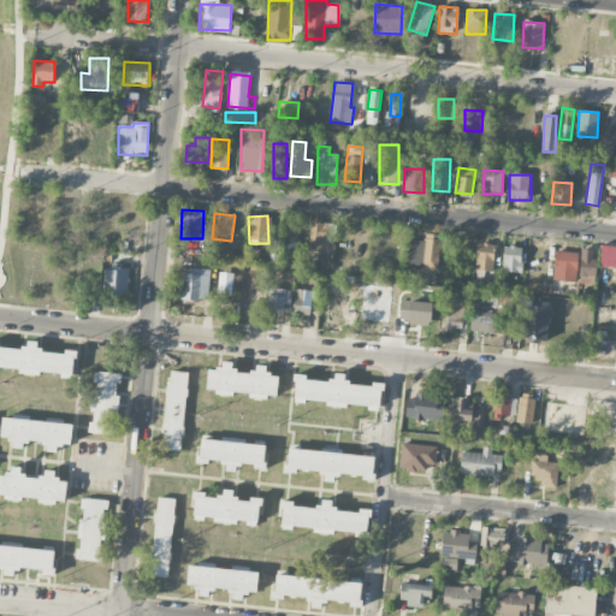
[(296,221),(283,221),(283,241),(296,241),(296,221)]
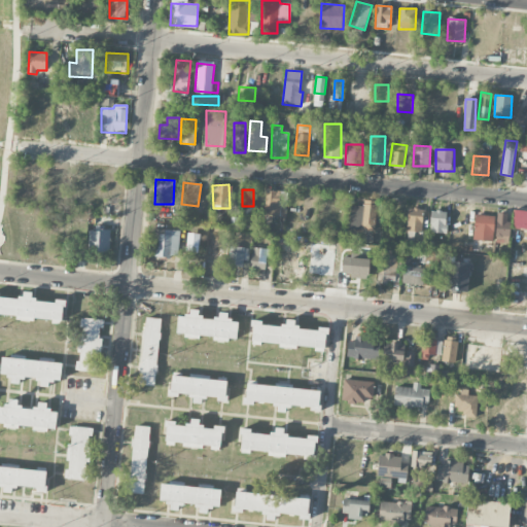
[(265,215),(279,216),(280,190),(266,190),(265,215)]
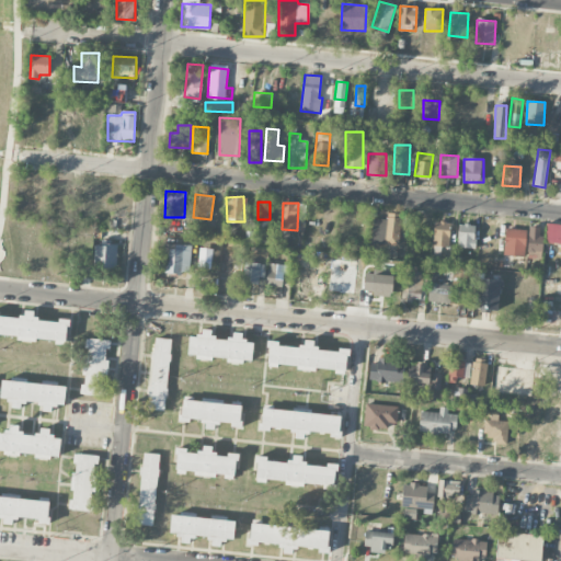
[(373,218),(371,244),(399,245),(401,214),(387,213),(387,219),(373,218)]
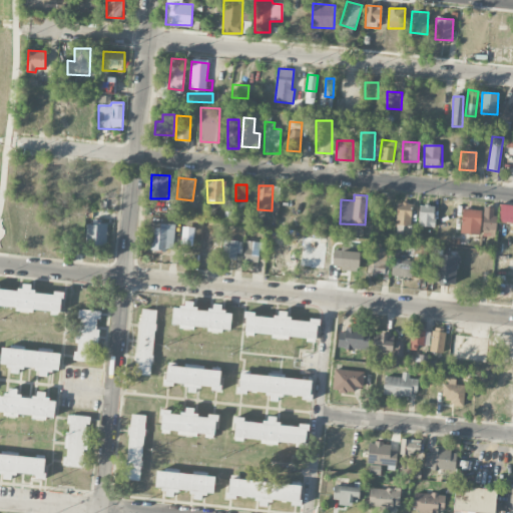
[(412,225),(413,203),(397,202),(396,225),(412,225)]
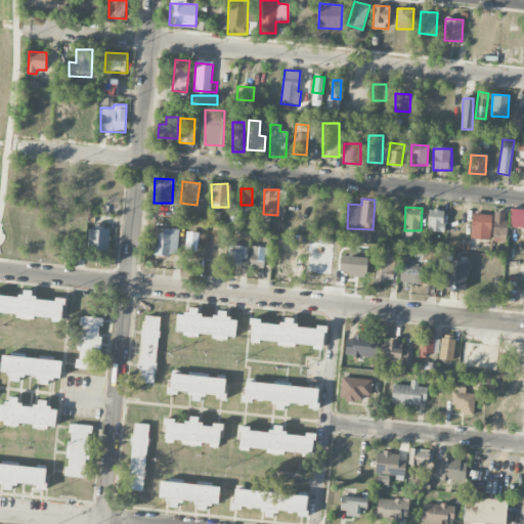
[(444,210),(428,209),(427,231),(443,232),(444,210)]
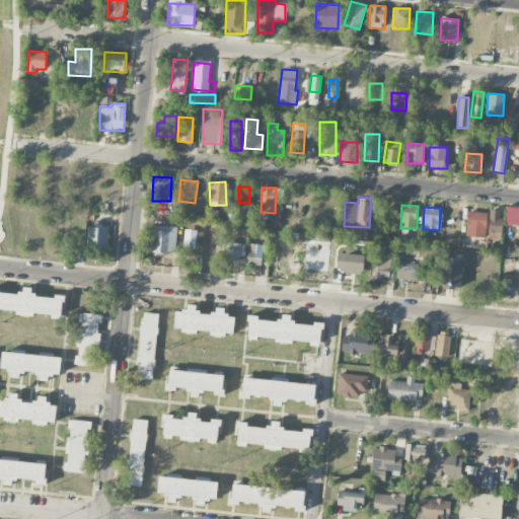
[(488,239),(501,239),(502,210),(489,209),(488,239)]
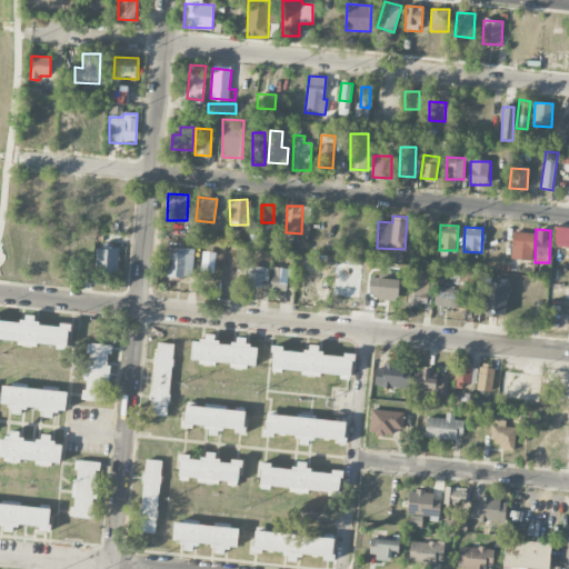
[(510,258),(531,260),(535,233),(513,231),(510,258)]
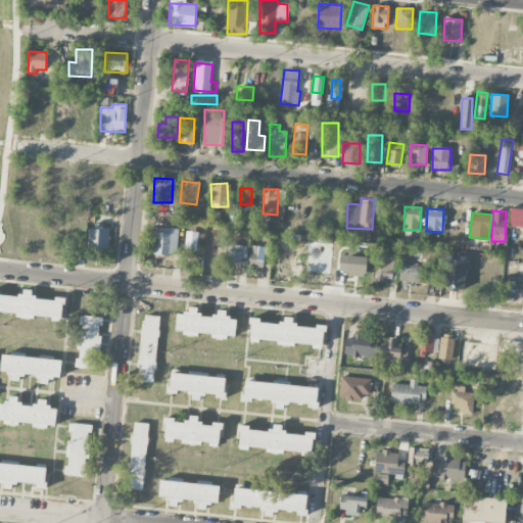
[(178,229),(149,227),(148,242),(155,242),(155,254),(177,255),(178,229)]
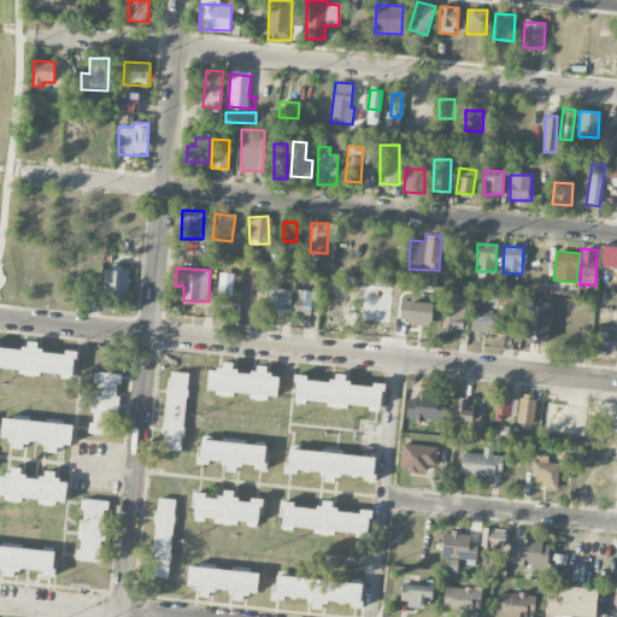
[(128,295),(129,270),(104,269),(103,294),(128,295)]
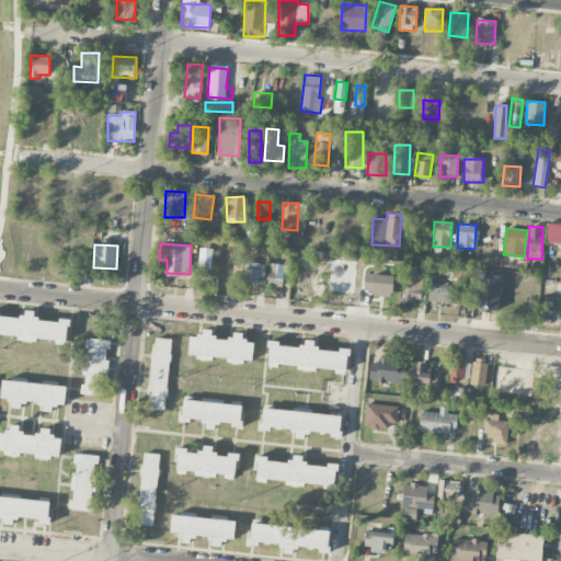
[(198,267),(212,268),(213,249),(199,248),(198,267)]
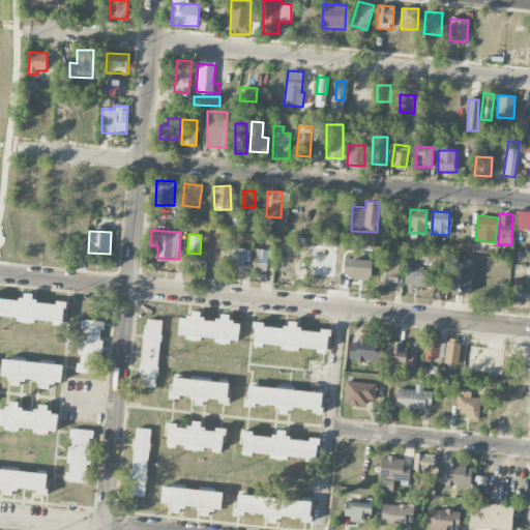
[(249,249),(231,247),(229,265),(246,267),(249,249)]
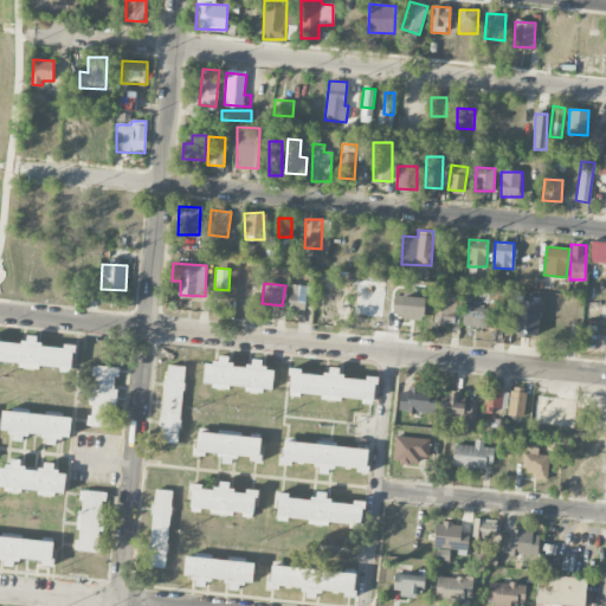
[(314,287),(289,284),(288,309),(304,310),(307,296),(313,296),(314,287)]
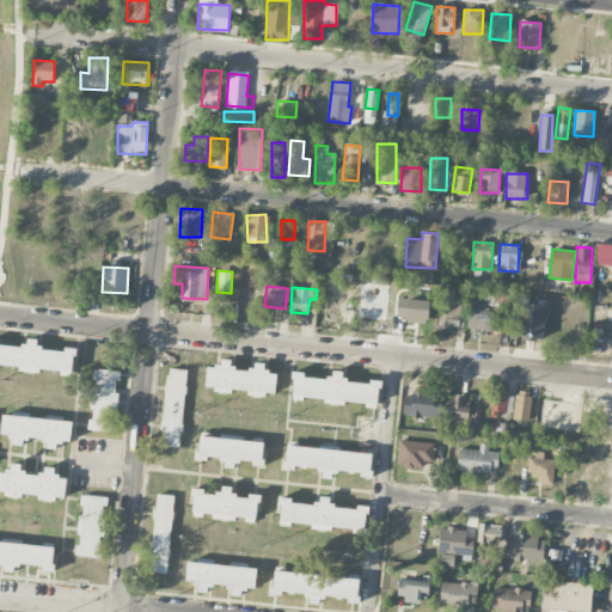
[(461,293),(440,293),(439,329),(460,330),(461,293)]
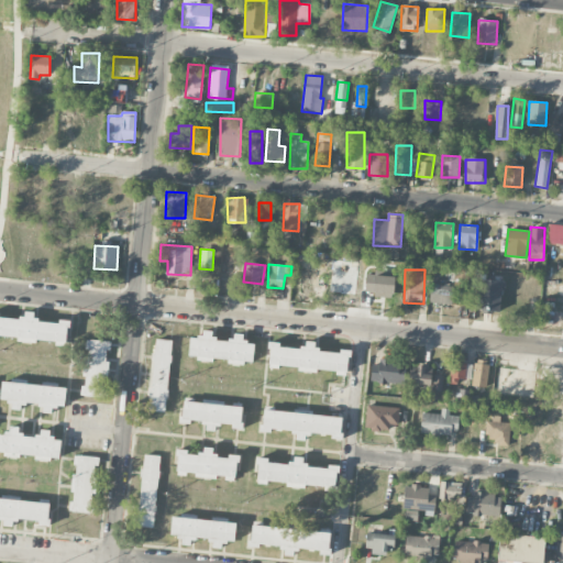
[(476,310),(501,311),(501,280),(477,279),(476,310)]
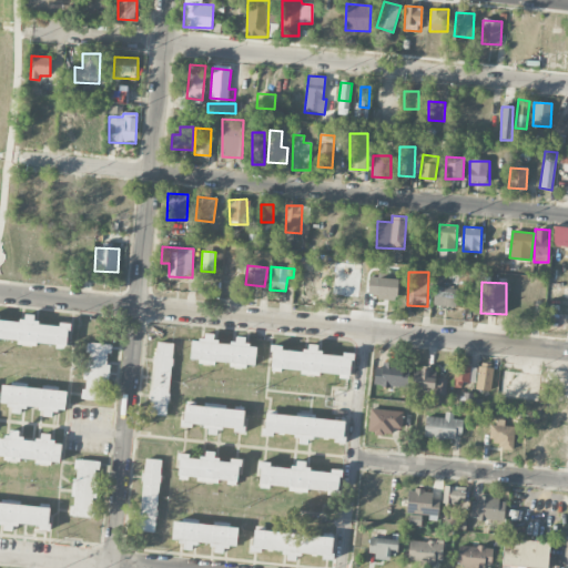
[(457,306),(457,287),(435,287),(434,306),(457,306)]
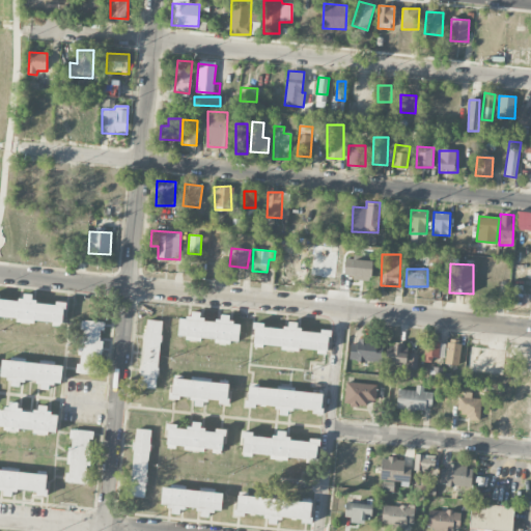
[(0,320),(63,322),(63,303),(31,303),(31,295),(21,295),(21,301),(0,300),(0,320)]
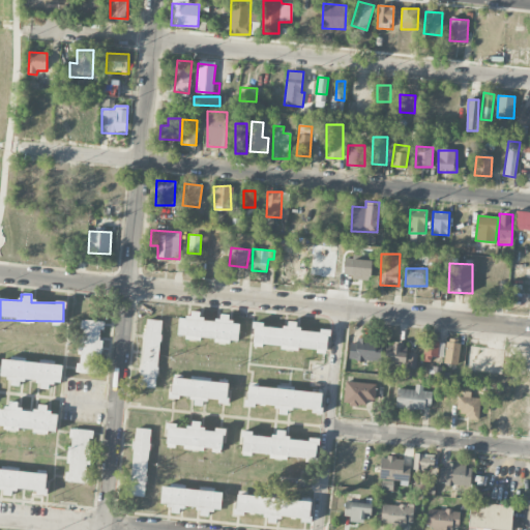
[(178,318),(177,337),(215,340),(215,343),(238,344),(239,323),(229,322),(229,315),(217,314),(217,321),(201,320),(202,312),(188,311),(188,318),(178,318)]
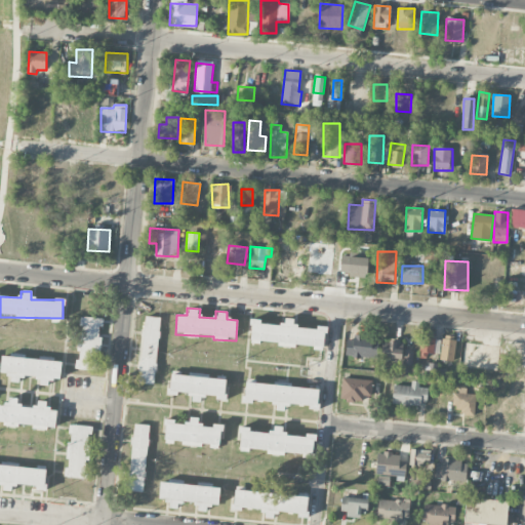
[(160,317),(145,316),(139,384),(155,385),(160,317)]
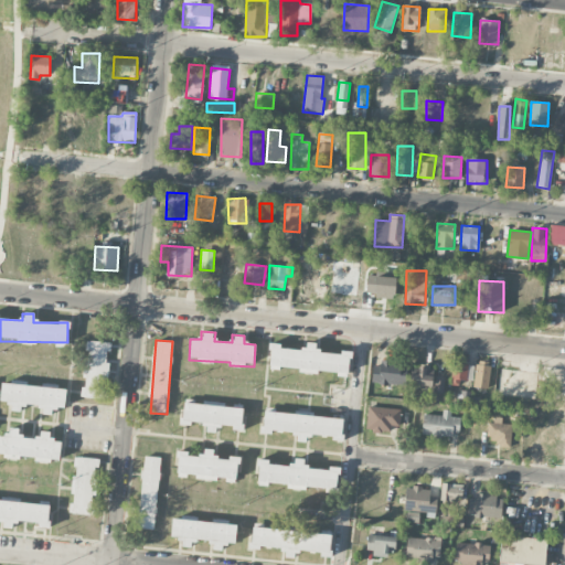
[(83,397),(105,400),(109,342),(87,341),(83,397)]
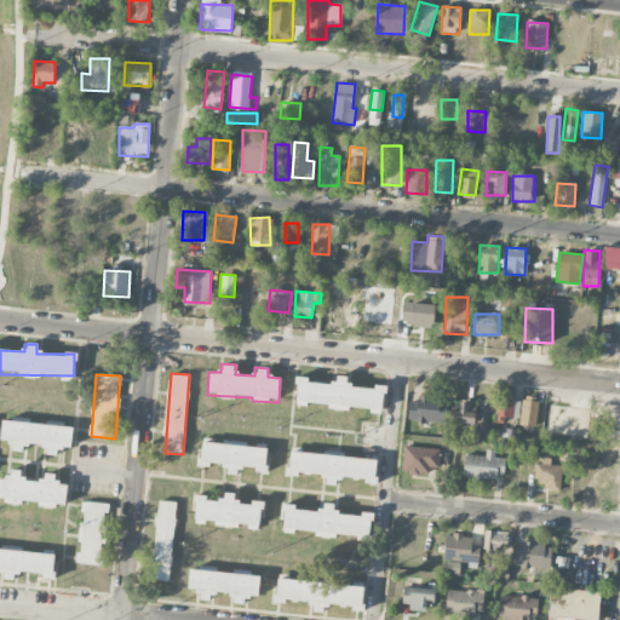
[(384,388),(345,385),(346,377),(334,375),(333,383),(297,379),(294,403),(371,411),(371,413),(382,414),(384,388)]
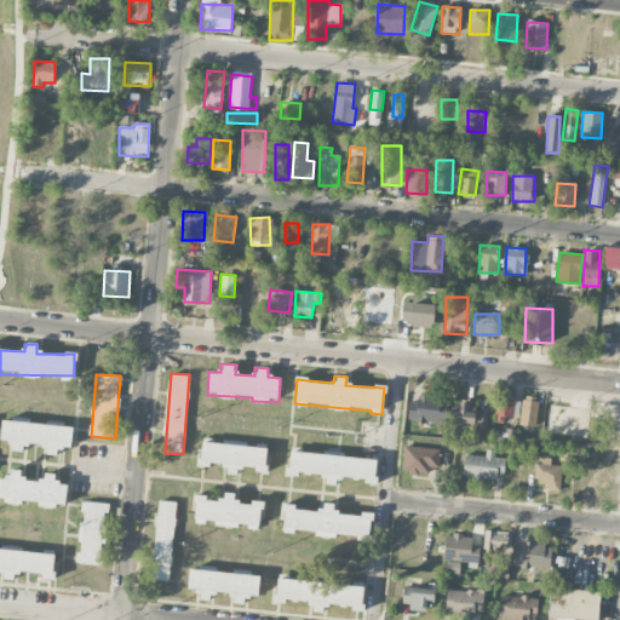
[(446,423),(447,397),(409,396),(409,422),(446,423)]
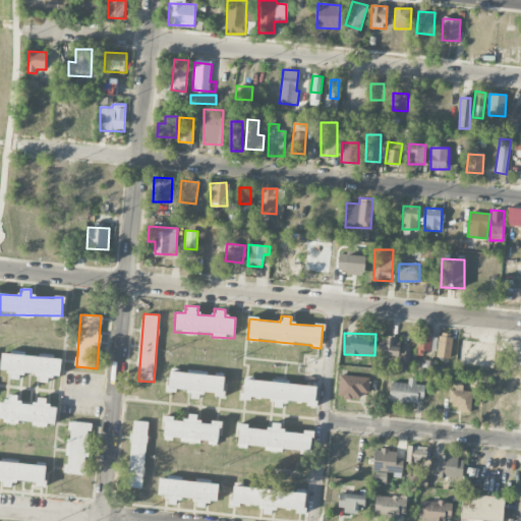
[(451,358),(452,334),(439,333),(438,357),(451,358)]
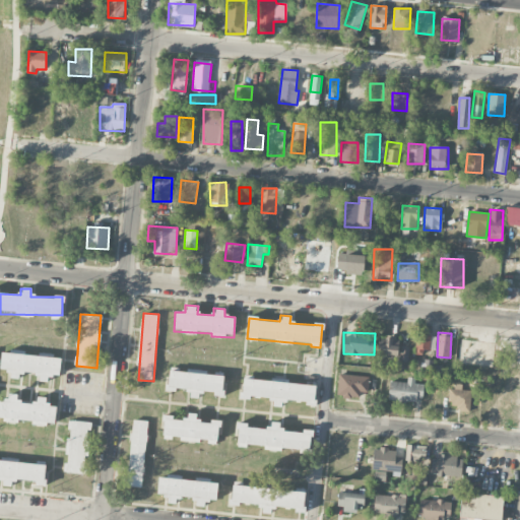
[(415,352),(429,352),(430,334),(416,333),(415,352)]
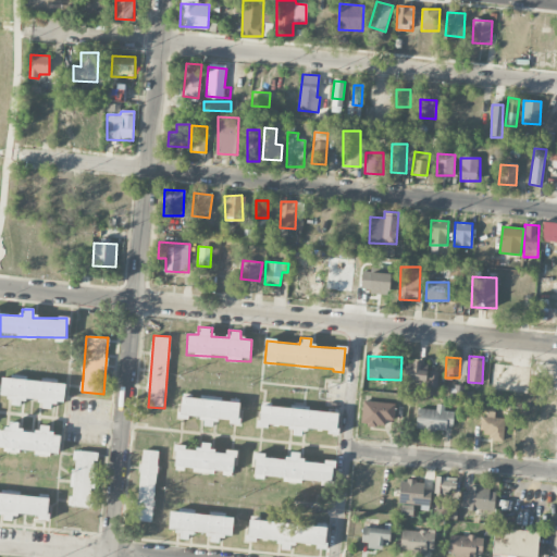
[(405,382),(425,383),(426,360),(413,359),(412,369),(405,368),(405,382)]
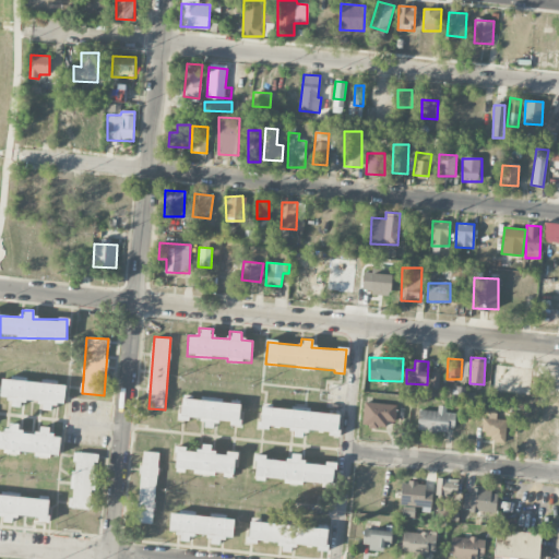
[(439,389),(440,372),(429,372),(428,388),(439,389)]
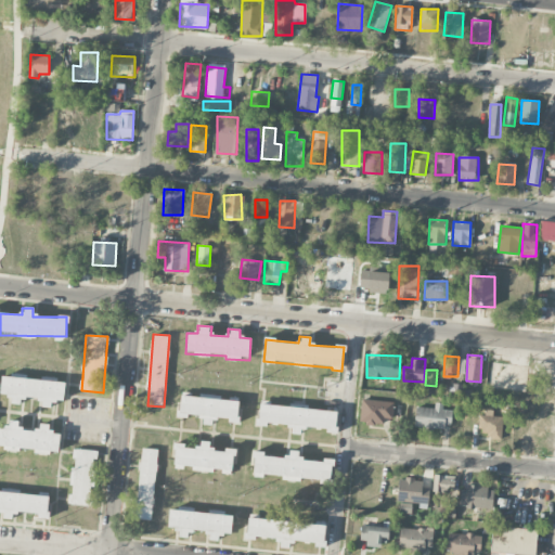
[(65,382),(2,376),(0,396),(12,397),(11,404),(21,404),(22,398),(42,400),(41,407),(51,408),(52,401),(64,401),(65,382)]
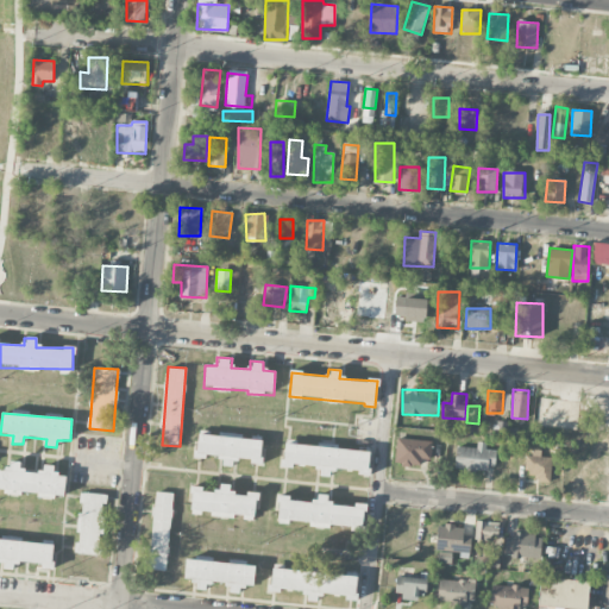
[(263,440),(198,434),(195,457),(224,459),(223,466),(234,466),(236,458),(251,459),(251,464),(261,465),(263,440)]
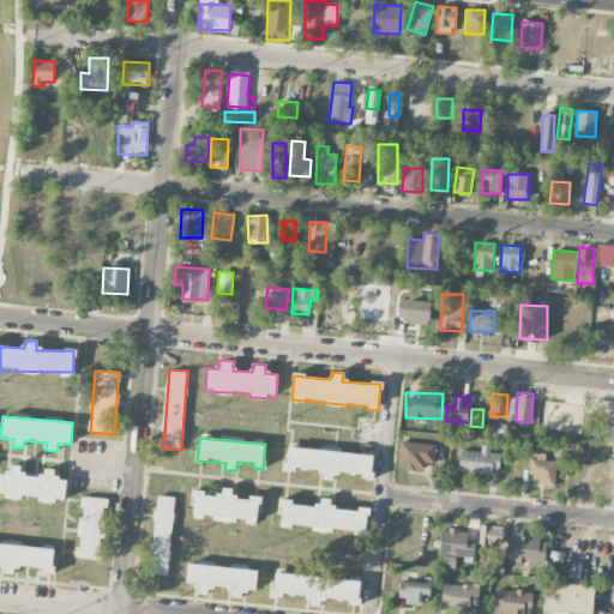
[(398,468),(434,469),(434,444),(399,443),(398,468)]
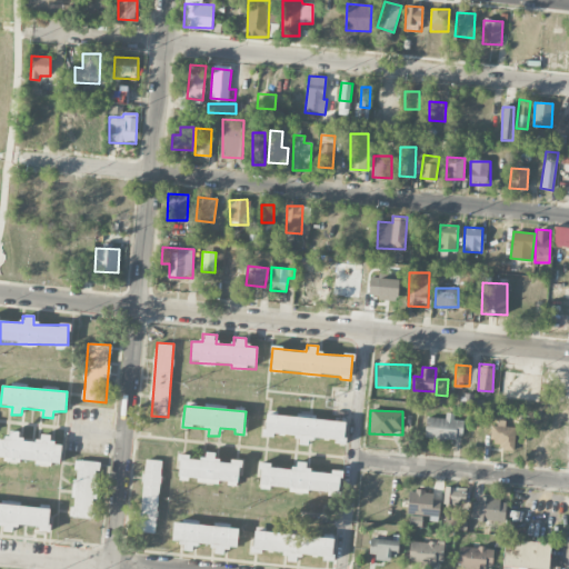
[(346,421),(266,415),(265,435),(298,438),(297,445),(309,446),(310,438),(336,440),(335,445),(343,445),(346,421)]
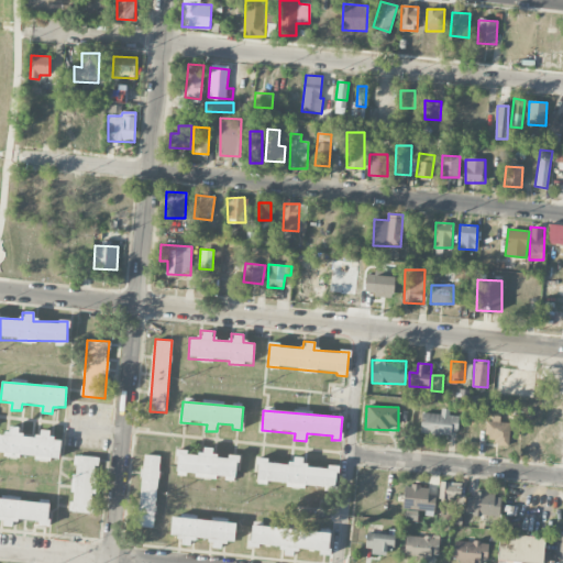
[(459,416),(449,416),(449,412),(421,411),(421,433),(457,434),(459,416)]
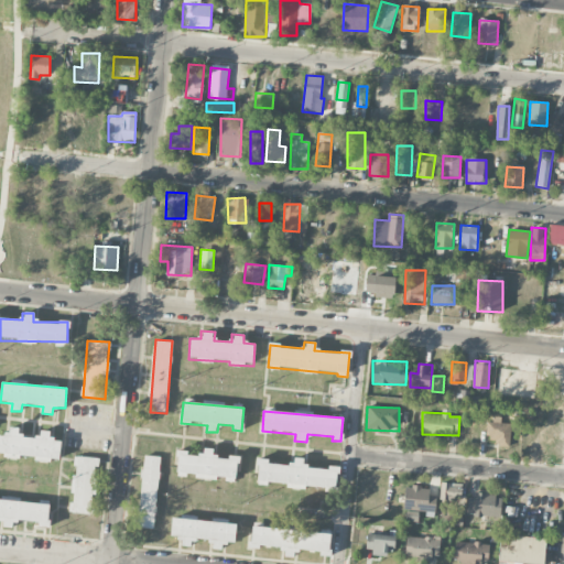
[(501,418),(489,416),(487,444),(510,445),(511,424),(501,423),(501,418)]
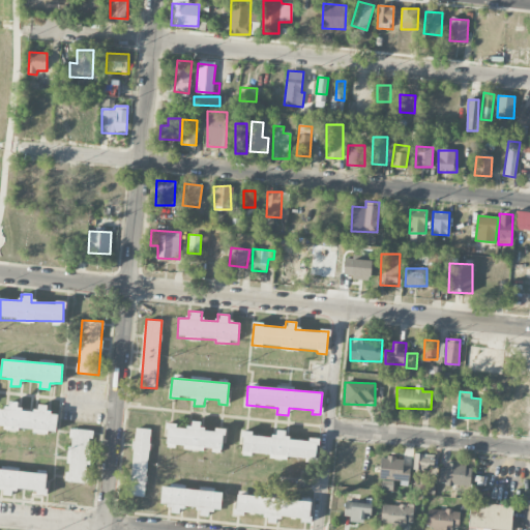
[(57,413),(47,412),(48,405),(36,405),(36,412),(19,411),(20,403),(8,402),(8,408),(0,407),(0,425),(3,425),(3,431),(18,432),(19,428),(33,430),(33,432),(56,434),(57,413)]
